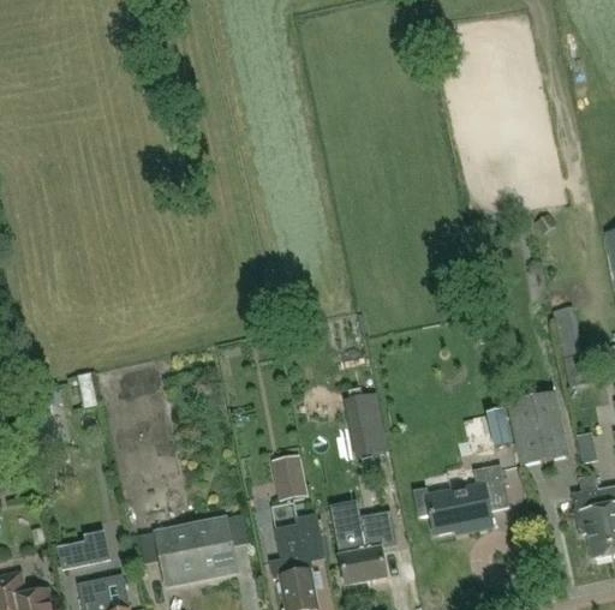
[(82,412),(107,401),(99,380),(72,389),(82,412)]
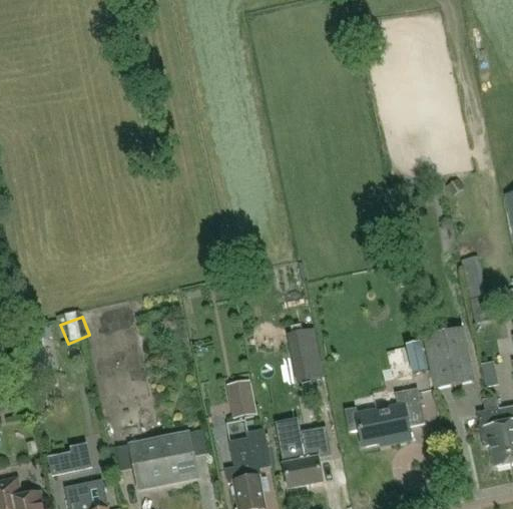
[(49,320),(21,326),(31,369),(46,366),(40,339),(52,336),(49,320)]
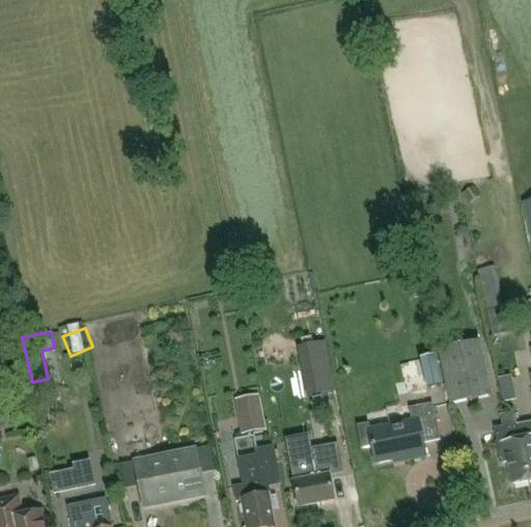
[(479,338),(439,347),(450,400),(491,392),(479,338)]
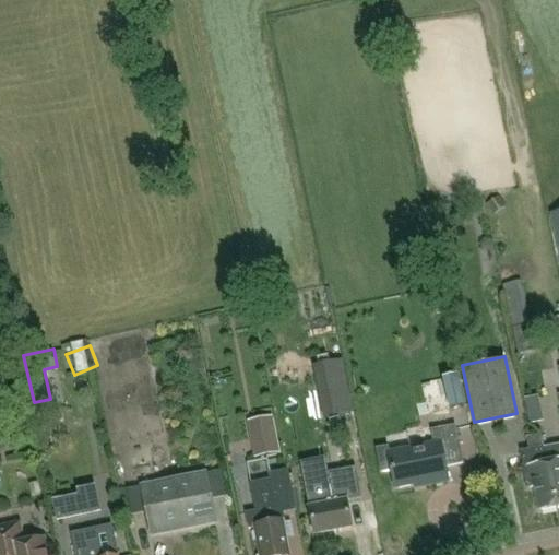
[(320,363),(330,413),(351,409),(341,358),(320,363)]
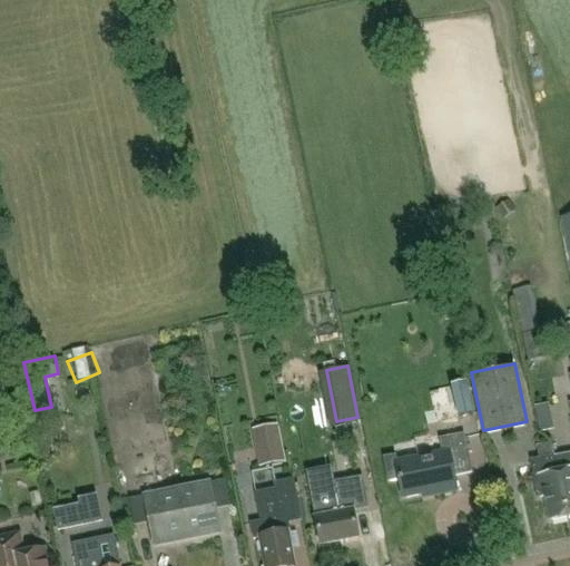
[(467,379),(451,382),(459,415),(474,411),(467,379)]
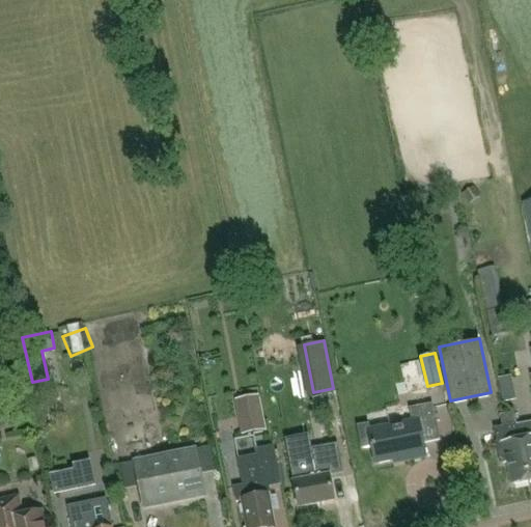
[(404,390),(408,403),(428,397),(424,385),(404,390)]
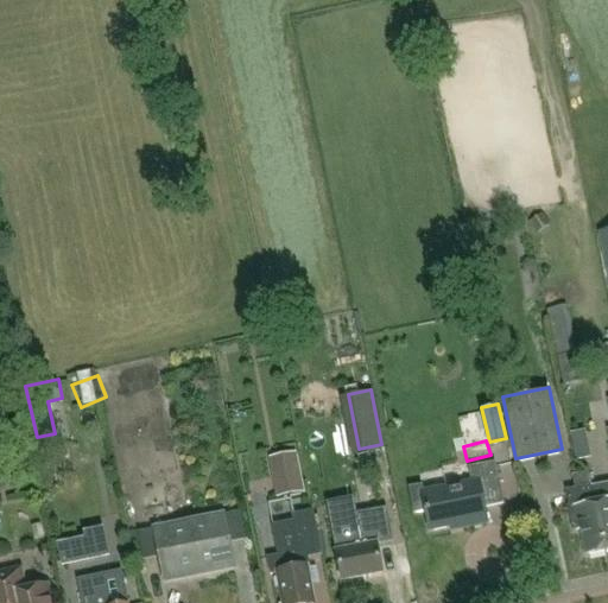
[(310,489),(304,451),(274,456),(280,494),(310,489)]
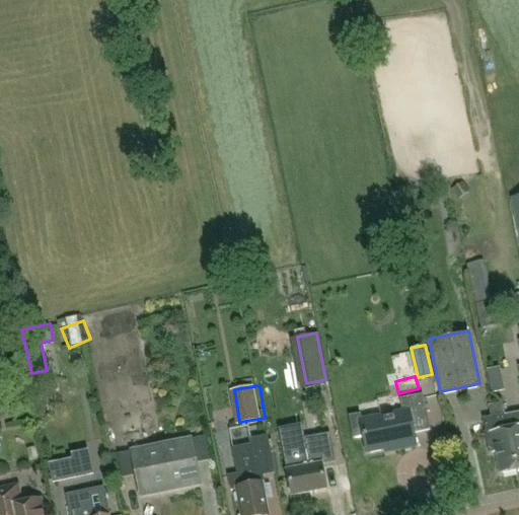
[(412,429),(428,426),(422,392),(400,396),(403,409),(360,417),(366,449),(393,443),(394,447),(415,443),(412,429)]
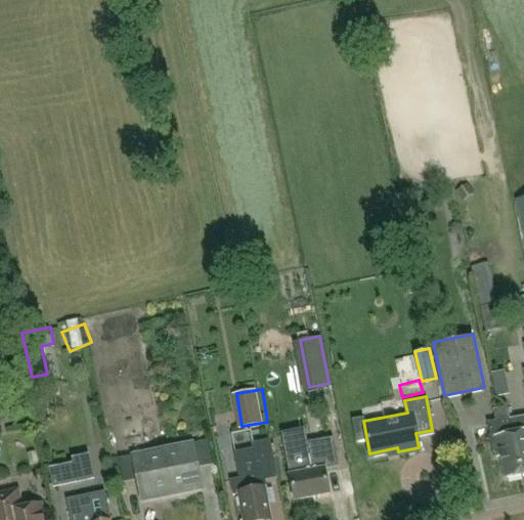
[(512,429),(509,416),(507,404),(492,406),(495,418),(488,420),(491,433),(489,434),(493,453),(499,452),(505,475),(521,472),(513,429),(512,429)]
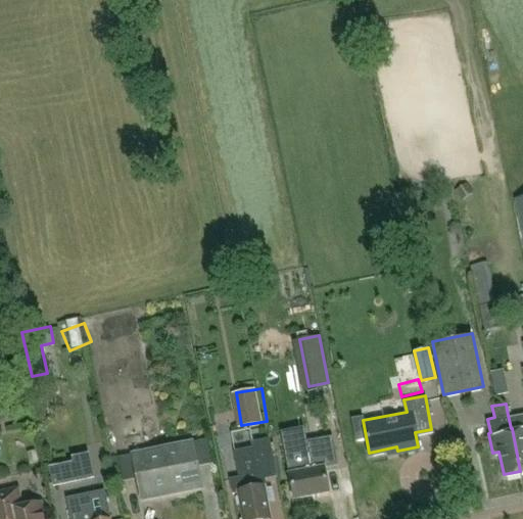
[(512,428),(520,471),(522,470),(522,412),(508,415),(511,428),(512,428)]
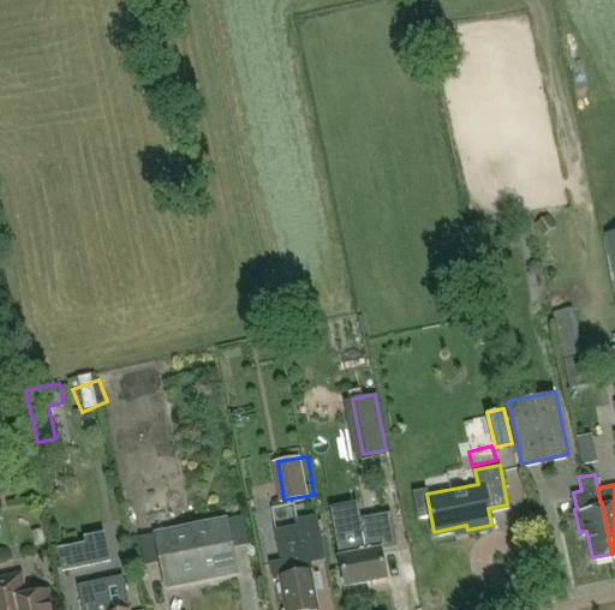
[(340,554),(346,584),(386,575),(380,540),(394,538),(389,512),(358,518),(364,550),(340,554)]
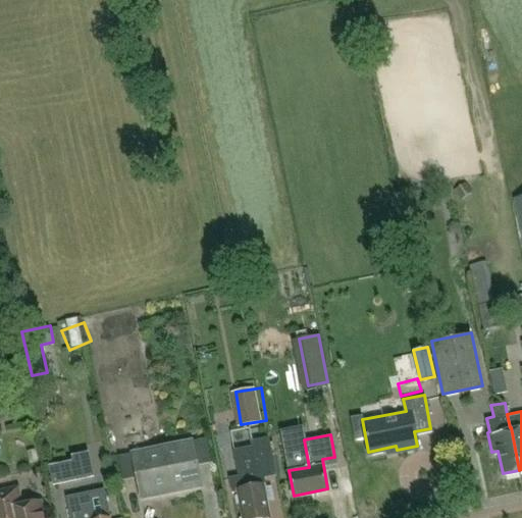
[(275,473),(270,444),(268,435),(251,438),(252,444),(232,448),(238,473),(228,475),(231,490),(237,489),(242,517),(262,517),(270,517),(263,482),(261,482),(260,476),(275,473)]
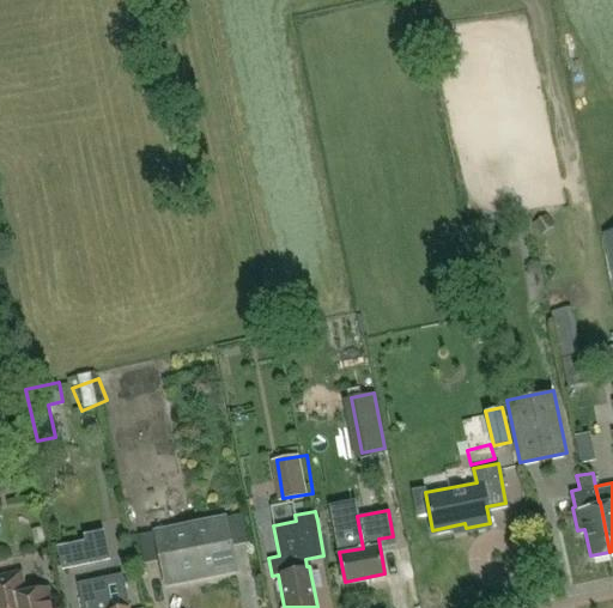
[(225,515),(190,522),(201,576),(236,569),(225,515)]
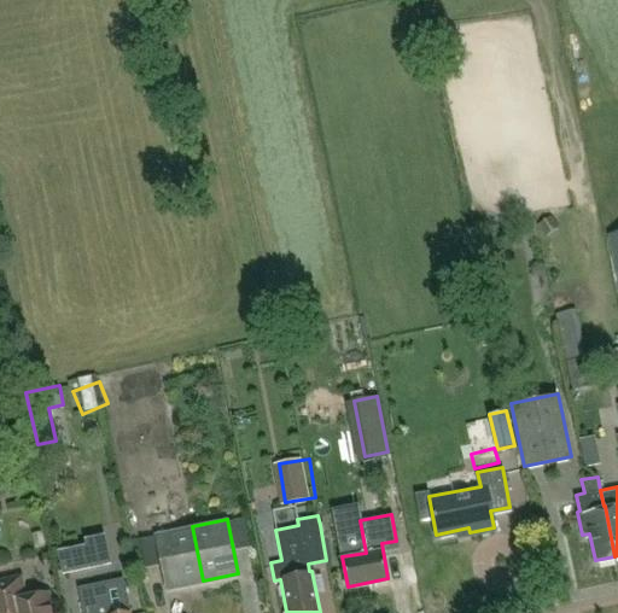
[(156,533),(161,562),(167,588),(203,581),(192,526),(156,533)]
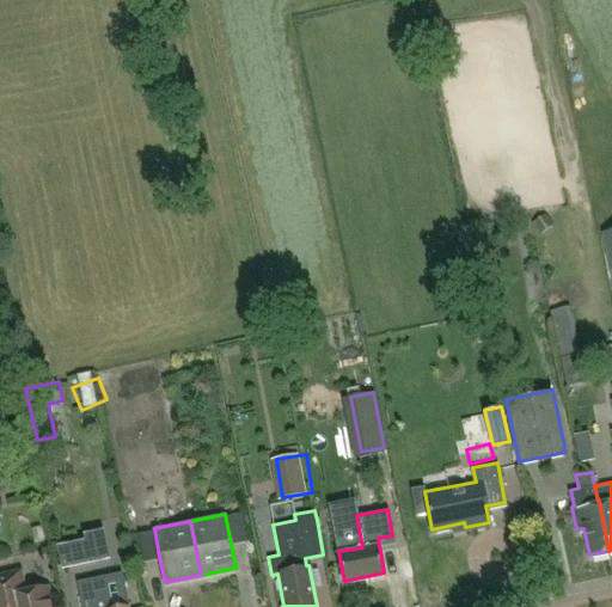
[(63,551),(71,572),(102,563),(96,543),(63,551)]
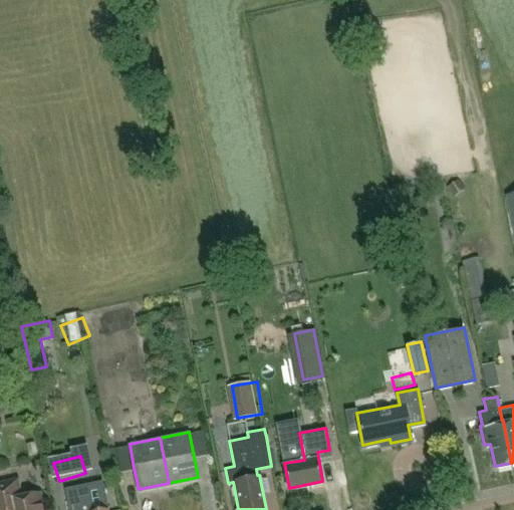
[(16,478),(0,481),(0,509),(43,509),(40,491),(20,496),(16,478)]
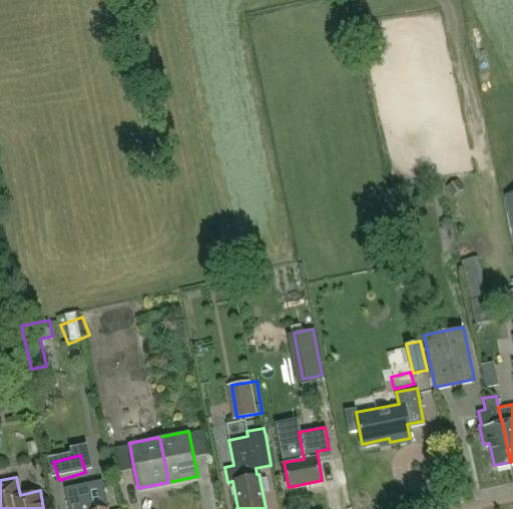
[(99,508),(90,508),(88,498),(68,502),(70,508),(107,508),(107,507),(99,508)]
